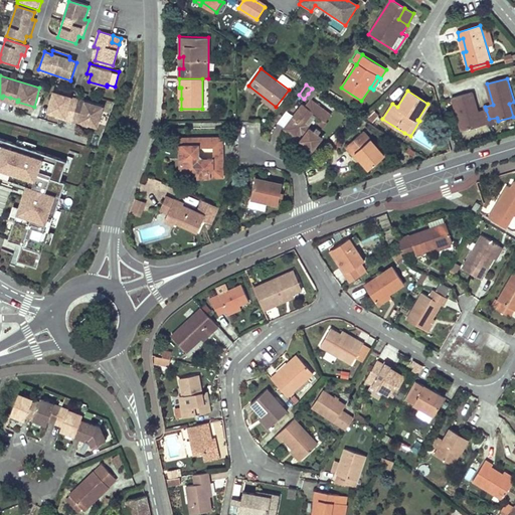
[(103,106),(54,92),(48,111),(65,116),(66,114),(80,118),(80,120),(97,125),(103,106)]
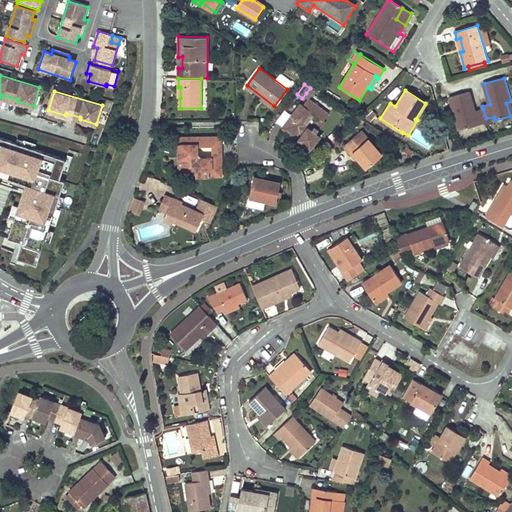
[(470,93),(451,98),(457,120),(462,119),(464,129),(487,123),(486,118),(483,109),(475,112),(470,93)]
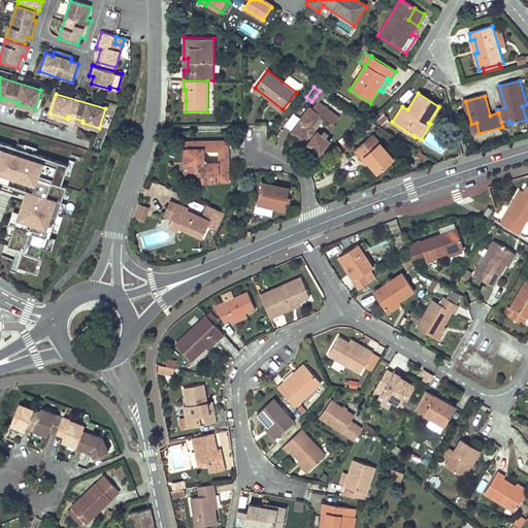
[(311,107),(293,132),(302,139),(306,133),(309,135),(314,138),(310,141),(324,151),(332,140),(327,137),(329,135),(326,133),(325,135),(311,126),(316,122),(312,120),(319,112),(322,114),(333,124),(330,128),(333,130),(337,125),(335,124),(340,118),(321,103),(316,110),(311,107)]
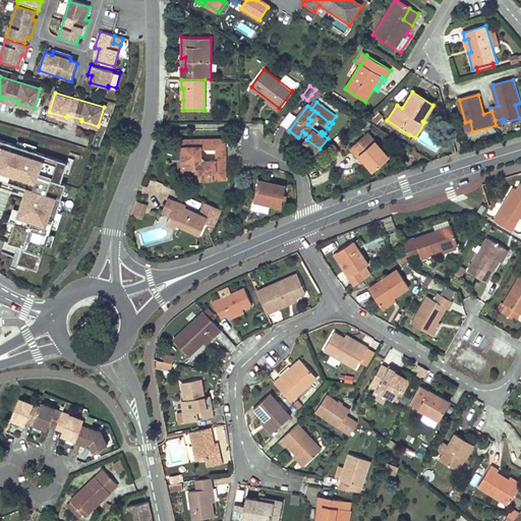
[(314,111),(308,118),(311,120),(317,113),(314,111)]
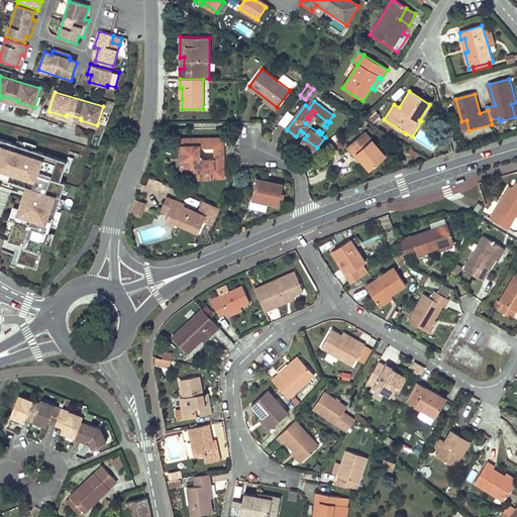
[(387,157),(365,131),(347,147),(355,157),(357,154),(364,162),(371,171),(387,157)]
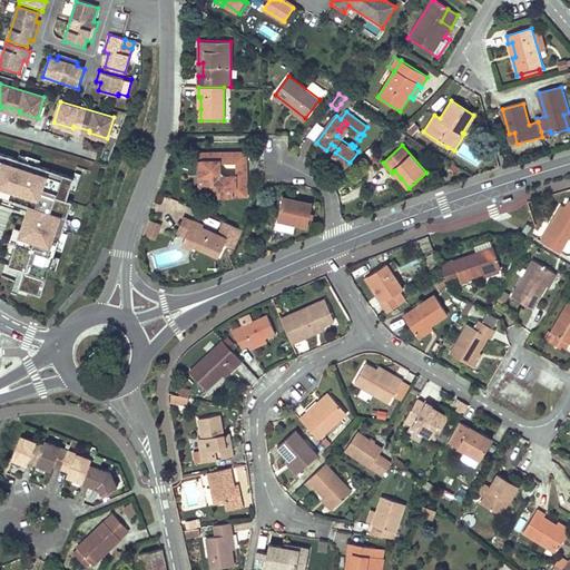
[(219,151),(199,151),(199,184),(213,195),(247,195),(247,173),(235,173),(235,175),(219,176),(219,160),(219,151)]
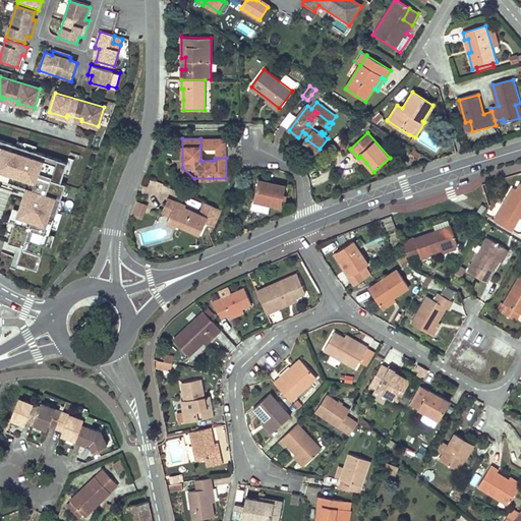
[(211,148),(211,138),(200,138),(200,147),(211,148)]
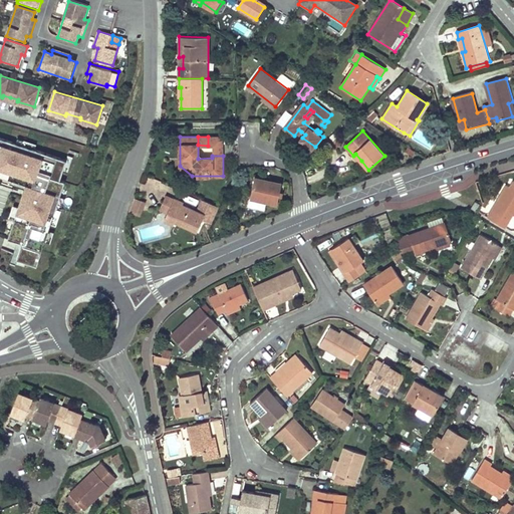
[(223,137),(208,137),(208,146),(212,146),(223,146),(223,137)]
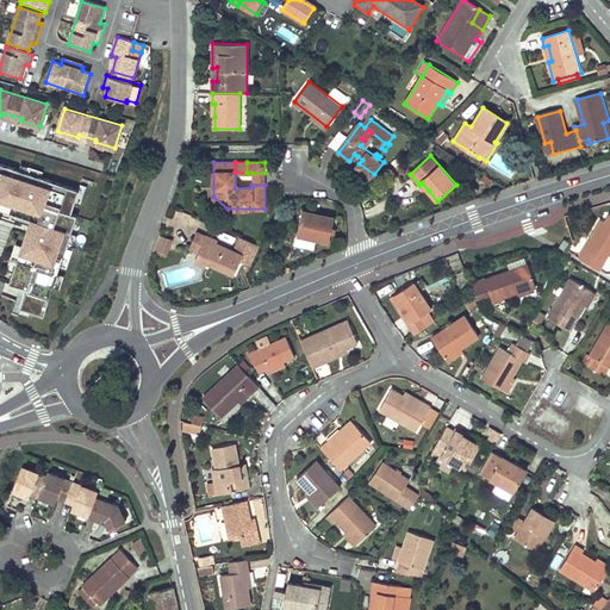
[(79,190),(0,163),(0,207),(31,218),(10,282),(20,286),(26,288),(20,307),(44,316),(78,216),(72,213),(75,203),(79,190)]
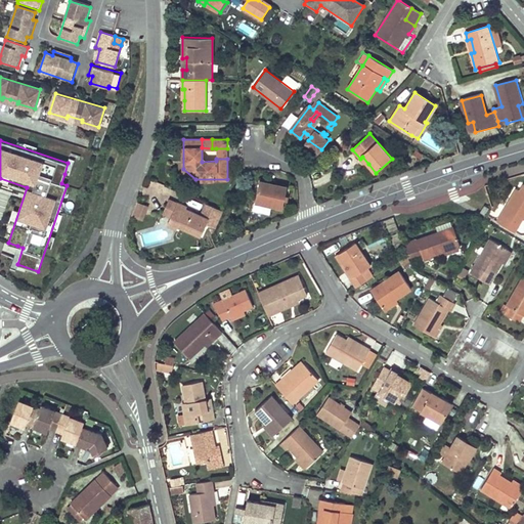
[(227,159),(227,148),(216,148),(216,159),(227,159)]
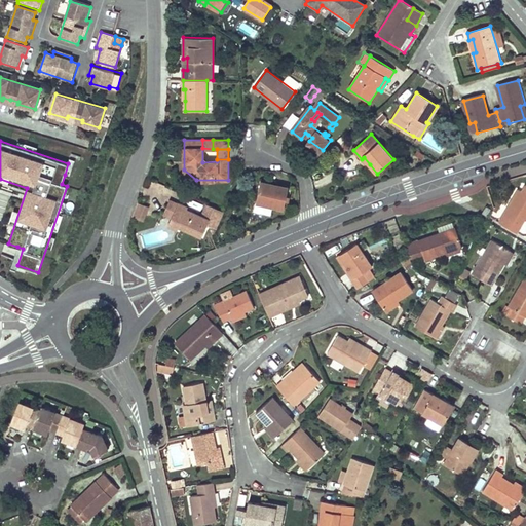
[(370,164),(364,157),(362,159),(368,165),(370,164)]
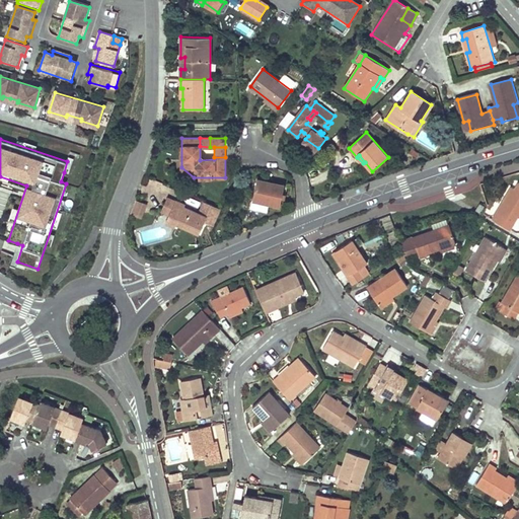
[(68,174),(74,158),(69,156),(67,161),(64,172),(68,174)]
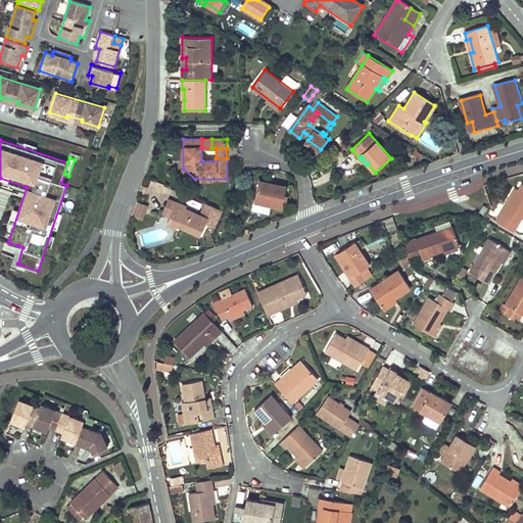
[(183,169),(183,179),(195,179),(183,169)]
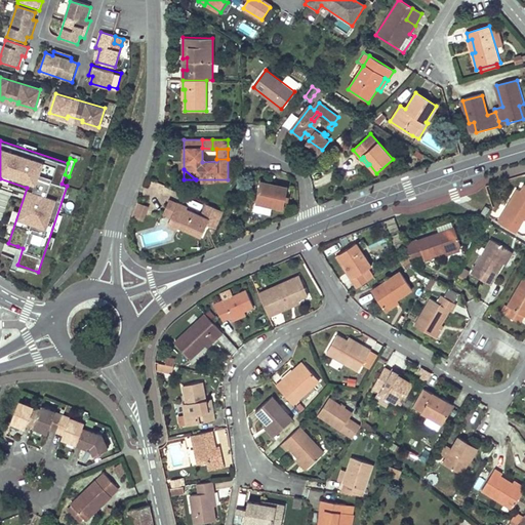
[(260,180),(255,202),(283,208),(288,187),(260,180)]
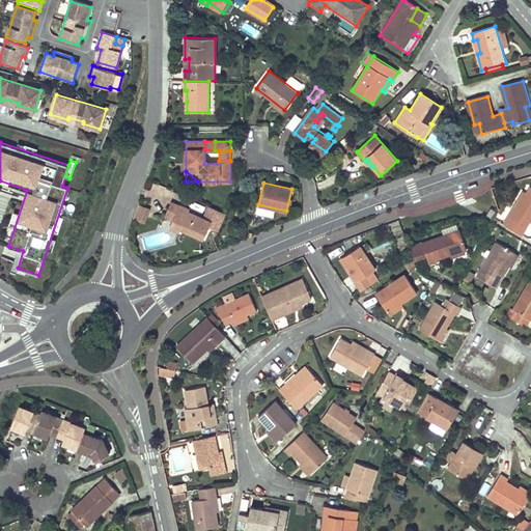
[(523,191),(503,224),(522,234),(530,221),(530,196),(526,193),(523,191)]
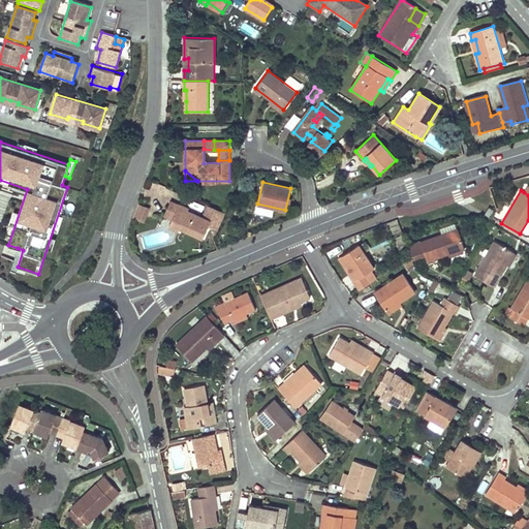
[(169,224),(180,229),(181,226),(204,237),(209,225),(218,230),(225,213),(208,206),(203,216),(188,211),(189,208),(170,199),(164,215),(172,219),(169,224)]
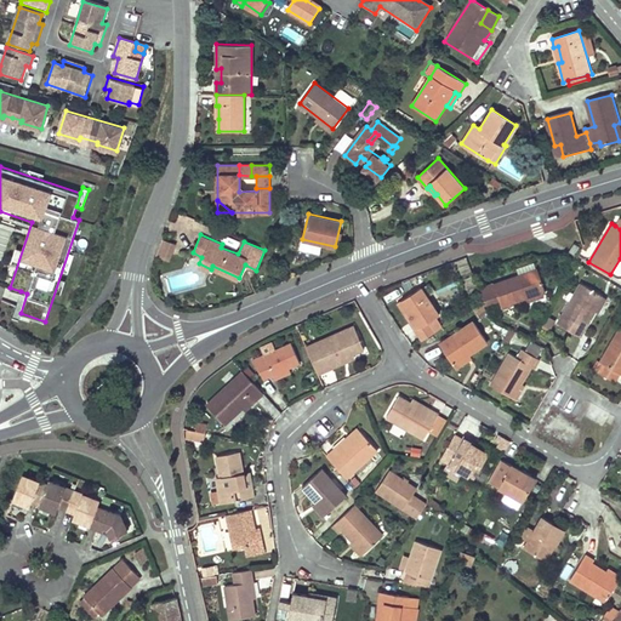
[(171,243),(163,239),(157,251),(155,255),(164,258),(171,243)]
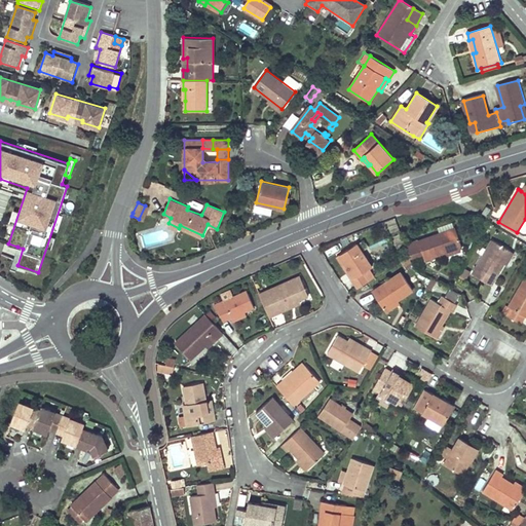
[(486,205),(482,213),(486,215),(490,208),(486,205)]
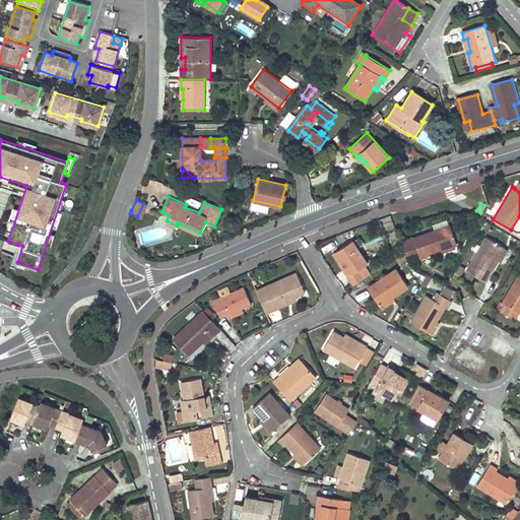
[(456,244),(450,224),(401,241),(405,251),(406,252),(417,249),(420,258),(429,255),(428,253),(441,249),(454,244),(456,244)]
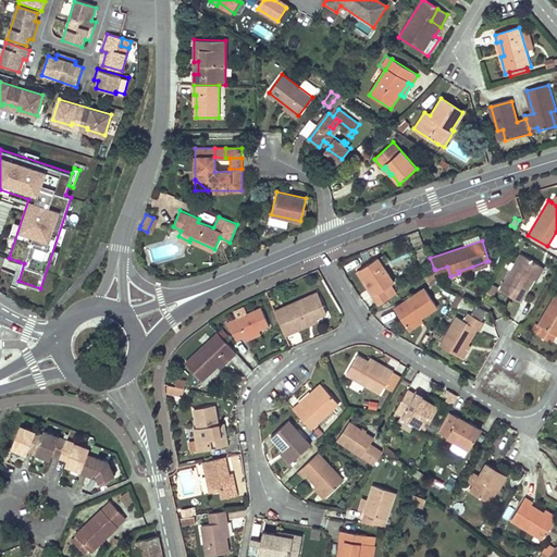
[(521,254),(500,288),(520,300),(533,277),(541,264),(521,254)]
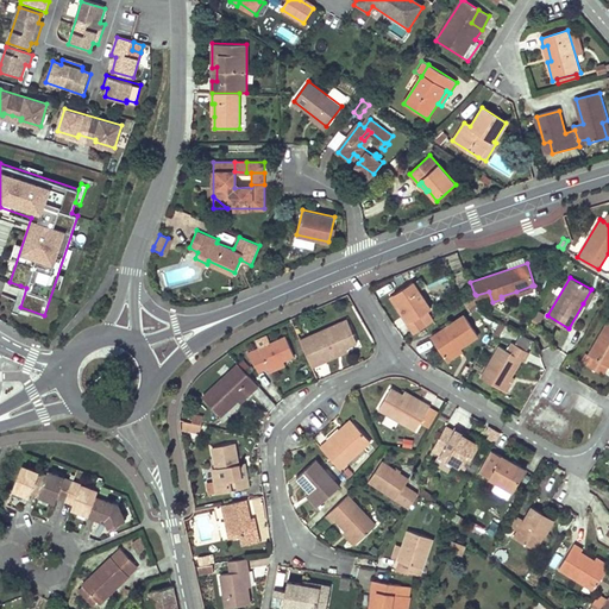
[(432,308),(414,283),(395,295),(405,309),(400,312),(414,336),(424,330),(427,326),(421,316),(432,308)]
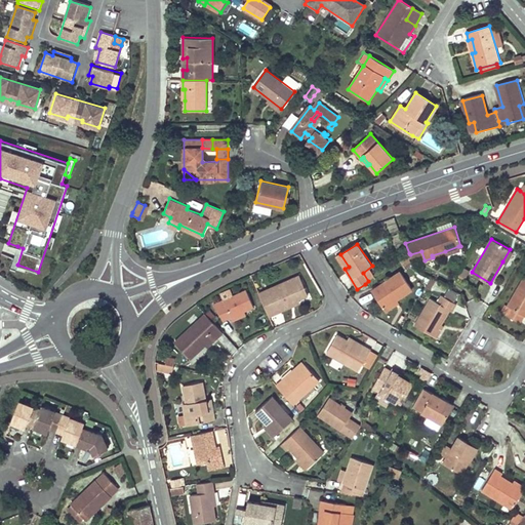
[(17,265),(23,248),(17,246),(10,268),(15,270),(17,265)]
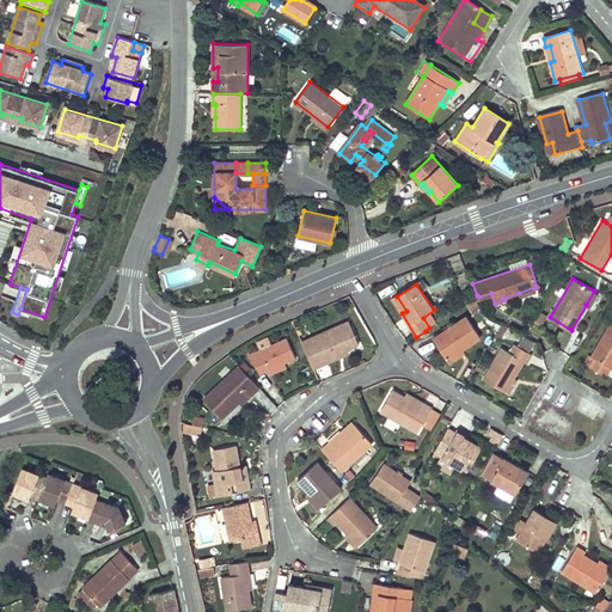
[(536,292),(534,287),(519,293),(520,298),(536,292)]
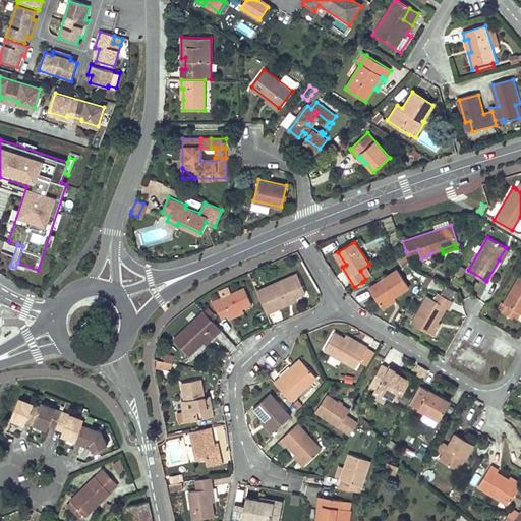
[(506,247),(499,259),(502,263),(509,249),(506,247)]
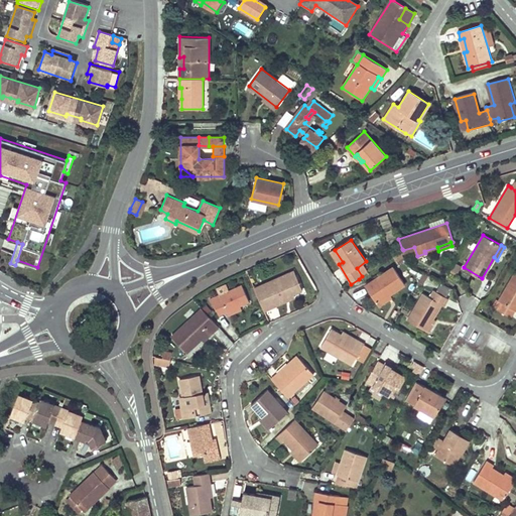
[(343,262),(335,250),(332,253),(339,264),(343,262)]
